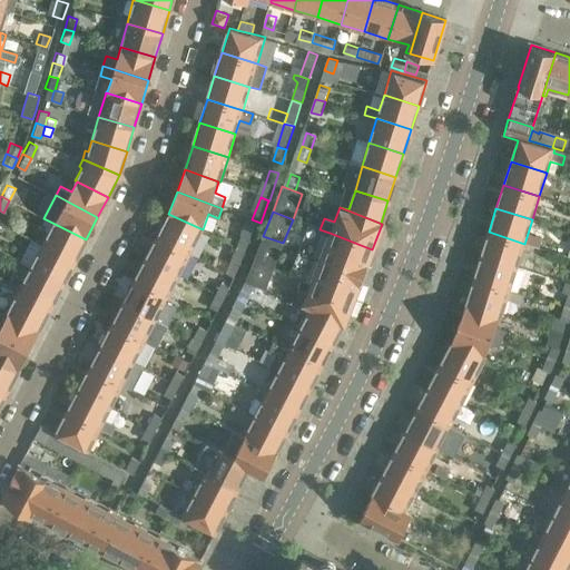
[(168,214),(157,236),(190,254),(203,229),(168,214)]
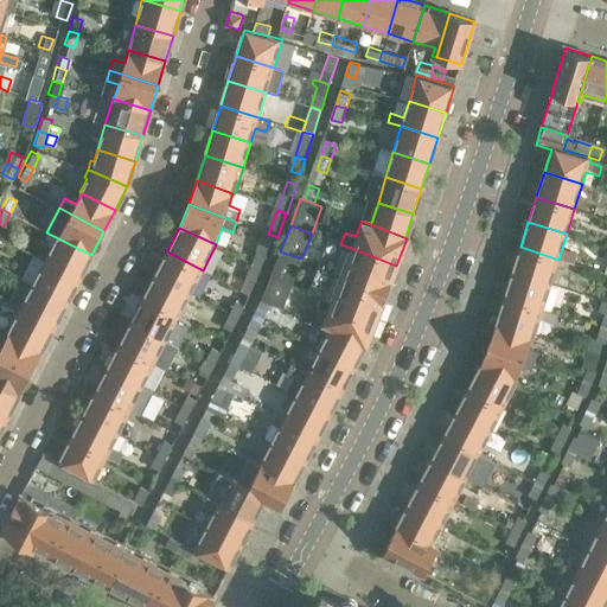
[(56,237),(44,261),(80,279),(91,255),(56,237)]
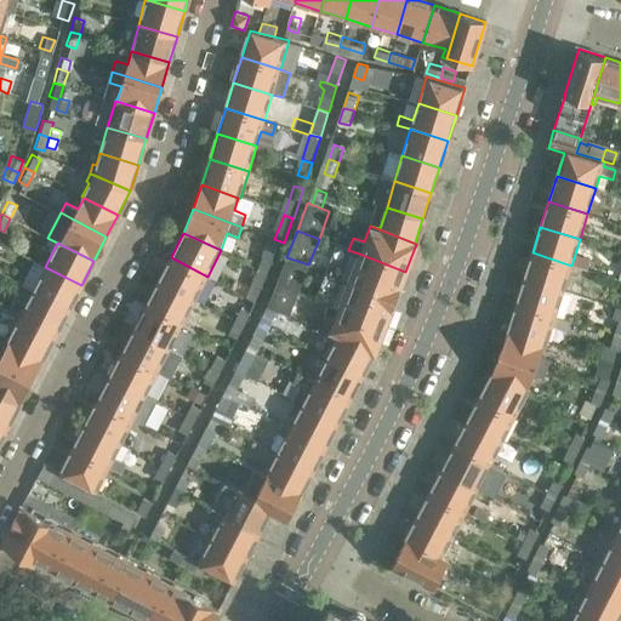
[(339,277),(348,280),(396,298),(405,272),(359,254),(348,250),(339,277)]
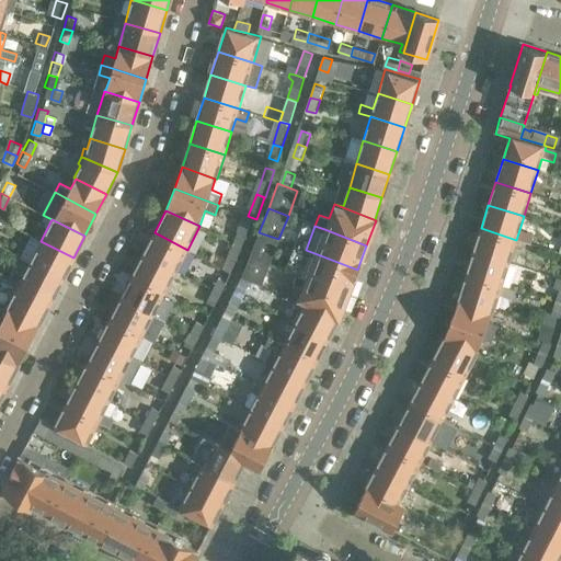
[(481,228),(473,251),(510,262),(516,240),(481,228)]
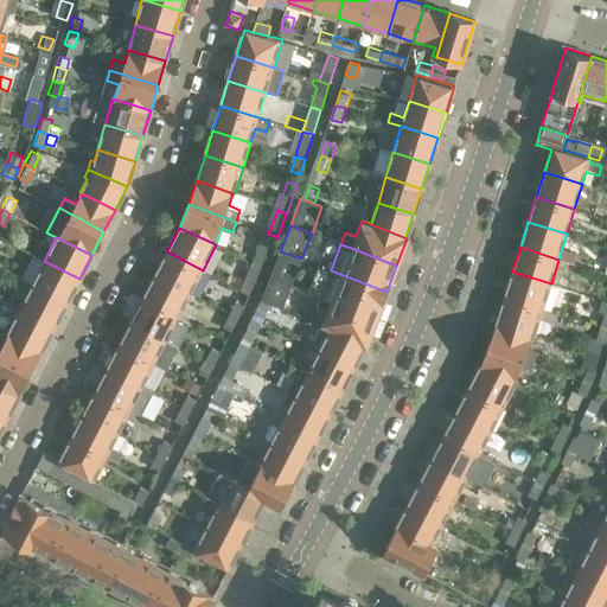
[(266,248),(259,263),(268,267),(274,253),(266,248)]
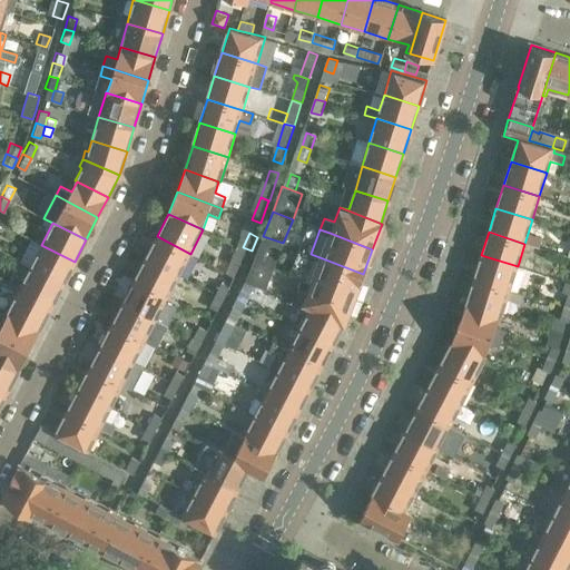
[(157,236),(146,257),(179,275),(190,254),(157,236)]
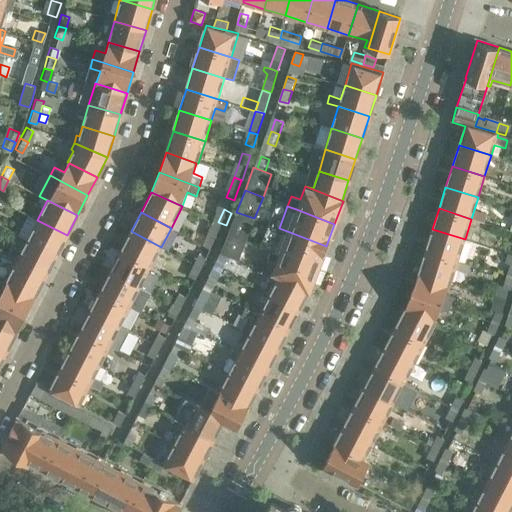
[(254,218),(236,212),(228,233),(246,240),(254,218)]
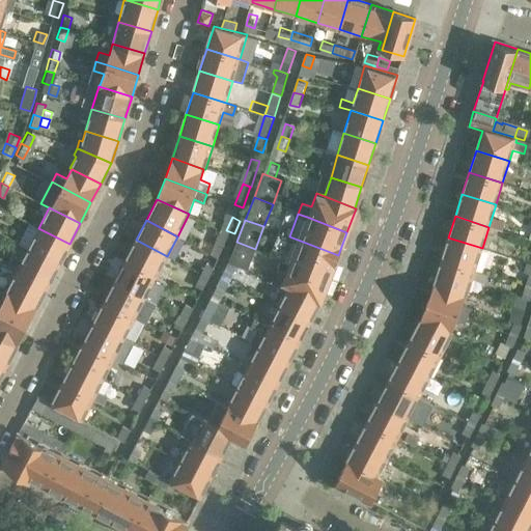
[(38,228),(28,248),(59,263),(70,244),(38,228)]
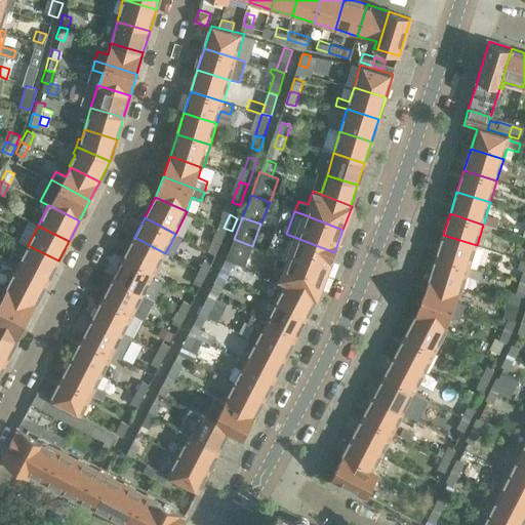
[(224,228),(215,248),(224,251),(232,231),(224,228)]
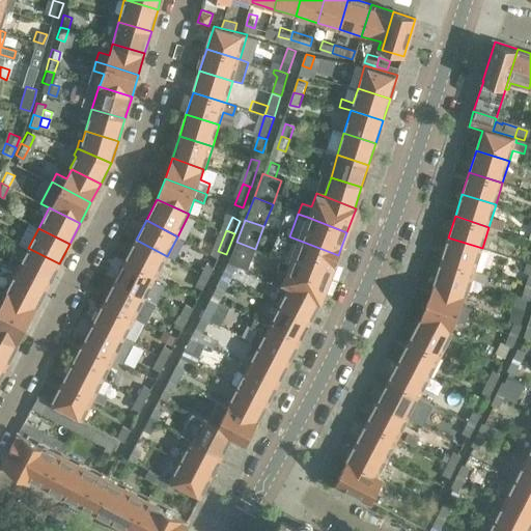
[(280,259),(288,262),(329,278),(338,255),(298,240),(289,236),(280,259)]
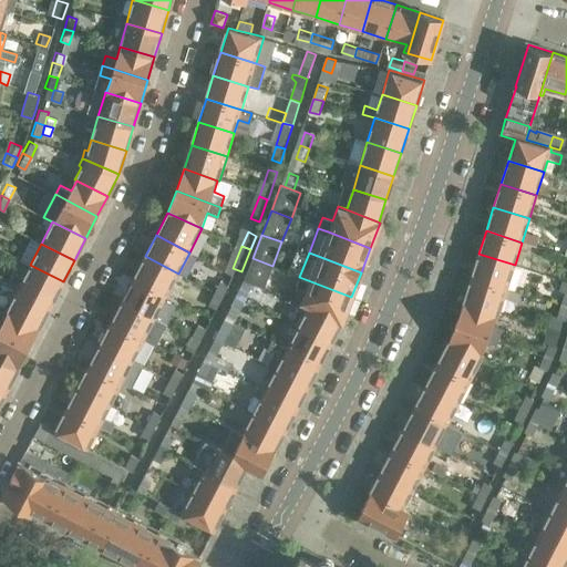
[(515,265),(478,254),(471,277),(507,289),(515,265)]
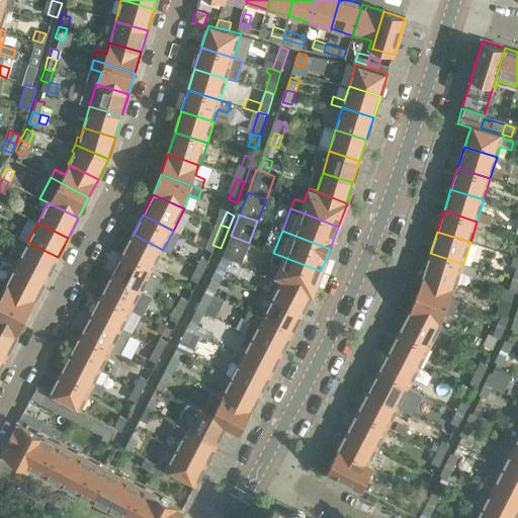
[(133,234),(122,254),(153,270),(163,250),(133,234)]
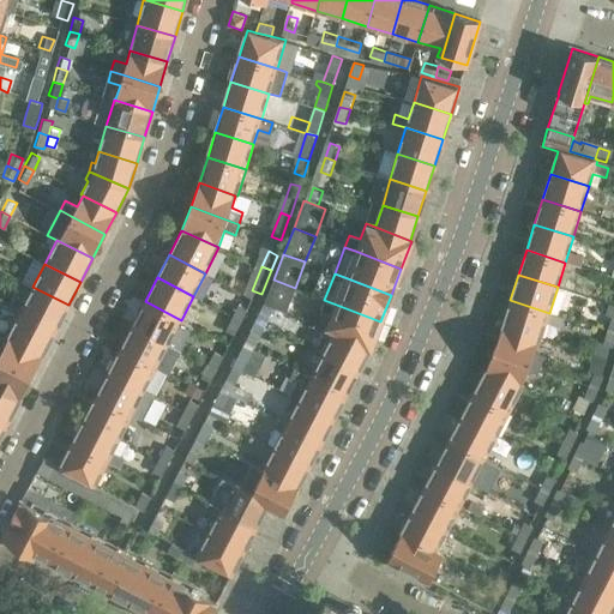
[(295,288),(274,280),(264,302),(266,304),(276,307),(287,311),(295,288)]
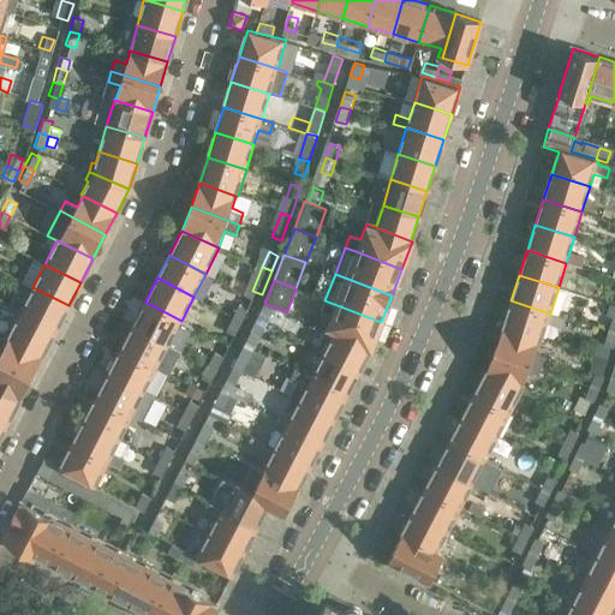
[(22,310),(21,311),(57,329),(69,305),(33,287),(27,300),(15,294),(10,304),(22,310)]
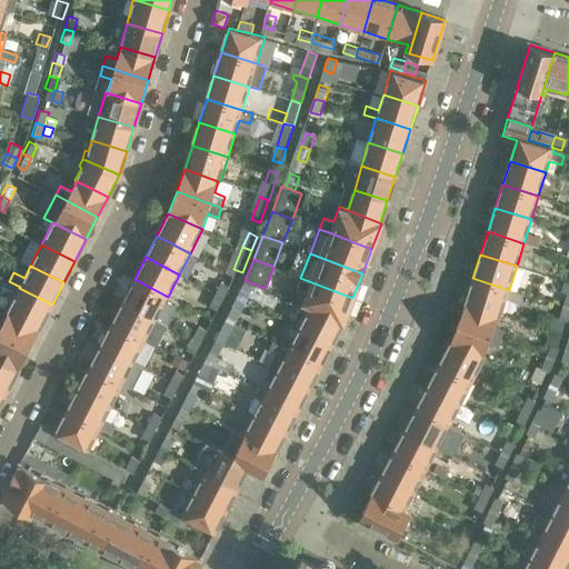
[(232,275),(221,295),(230,299),(240,278),(232,275)]
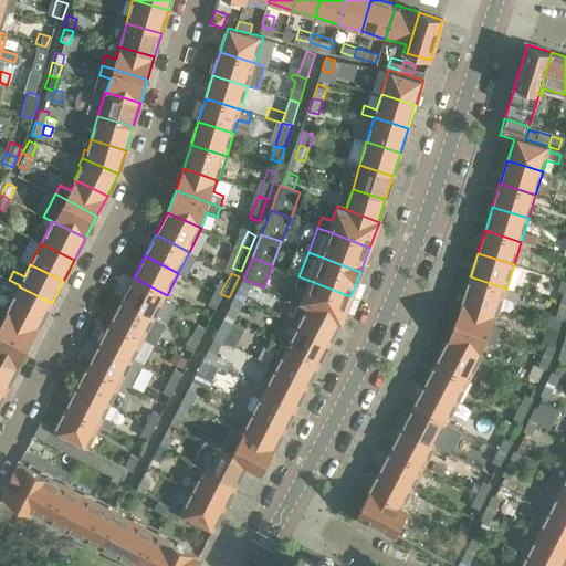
[(295,286),(304,290),(299,302),(307,306),(339,321),(341,322),(350,296),(307,280),(299,276),(295,286)]
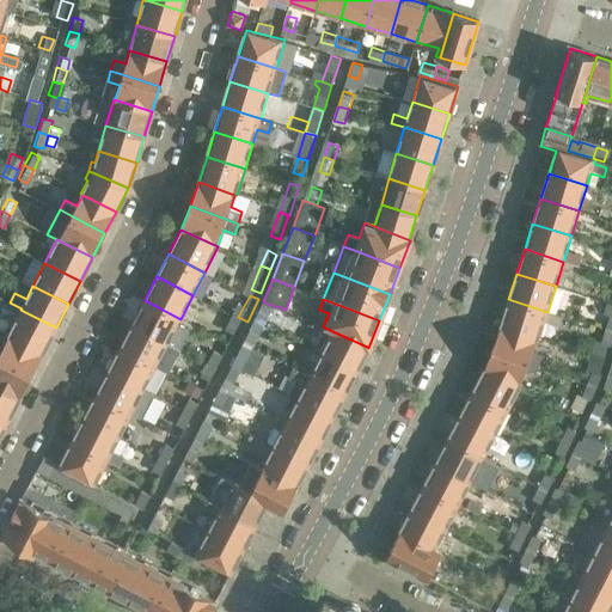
[(548,312),(508,299),(501,324),(540,336),(544,323),(555,326),(558,316),(548,312)]
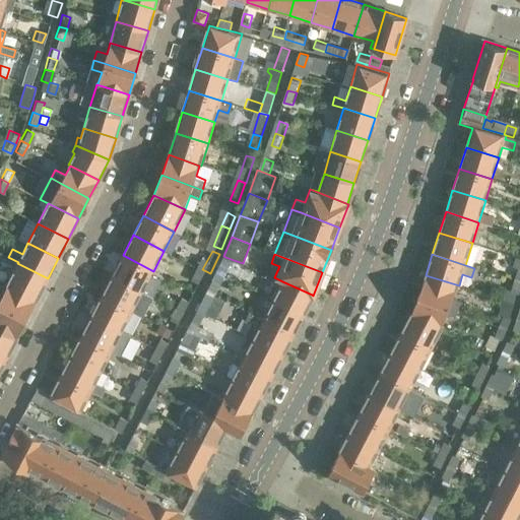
[(123,255),(112,275),(143,291),(153,271),(123,255)]
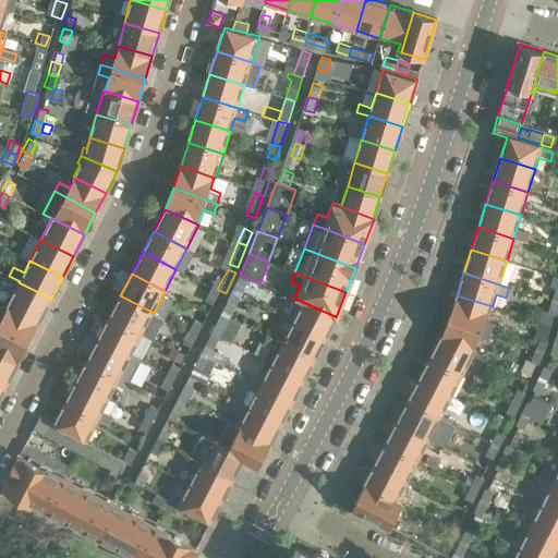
[(242,296),(251,279),(242,276),(234,292),(242,296)]
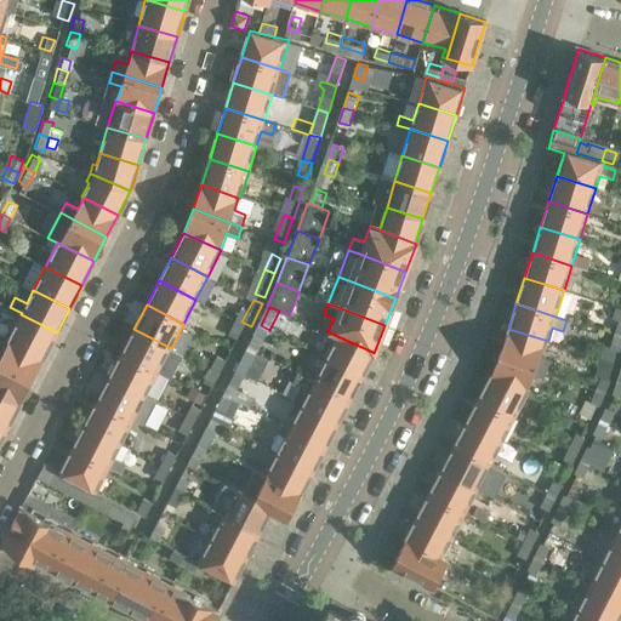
[(21,314),(9,337),(45,355),(57,332),(21,314)]
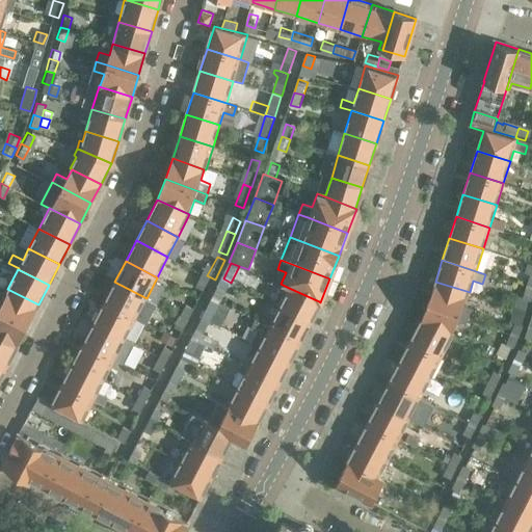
[(207,276),(201,288),(208,292),(214,280),(207,276)]
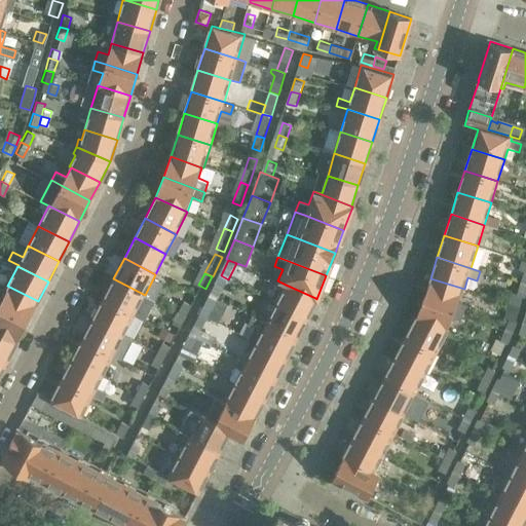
[(228,279),(221,275),(211,296),(218,299),(228,279)]
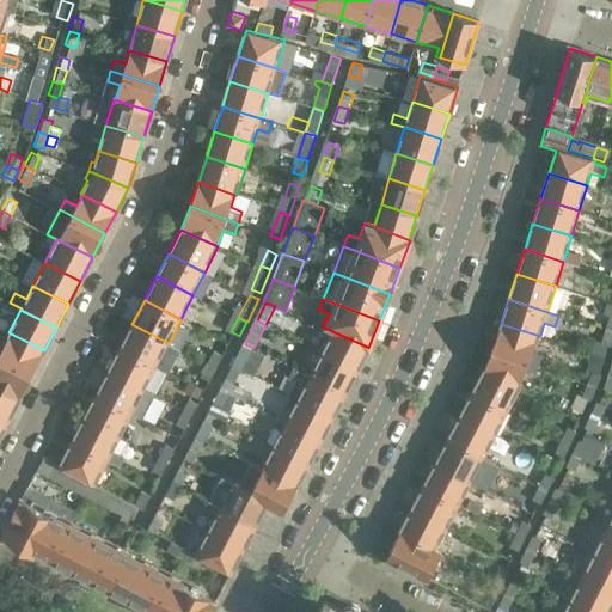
[(132,324),(120,348),(157,366),(169,343),(132,324)]
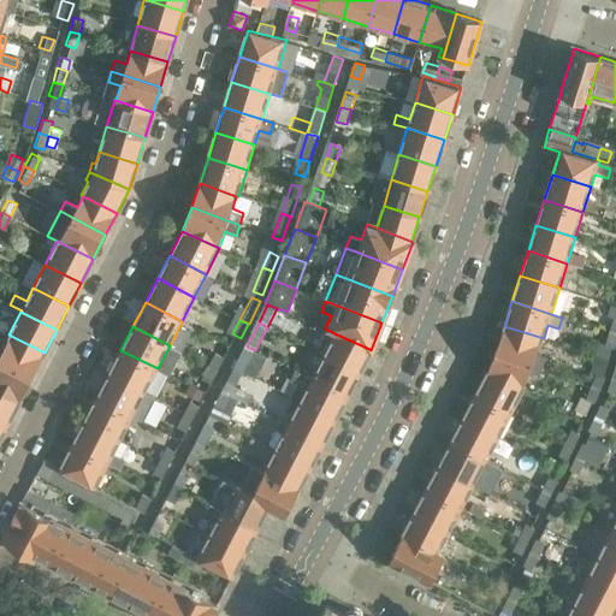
[(504,326),(496,349),(532,362),(543,366),(546,356),(537,353),(540,343),(542,339),(543,339),(544,338),(504,326)]
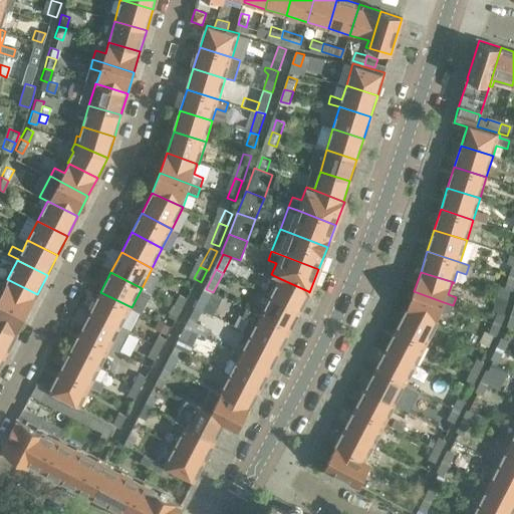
[(513,284),(513,278),(508,276),(501,297),(509,300),(513,284)]
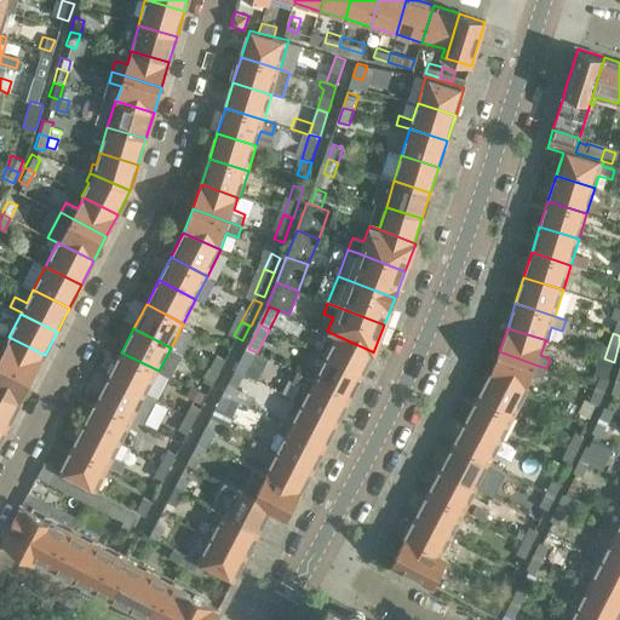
[(337,336),(326,357),(361,374),(372,351),(337,336)]
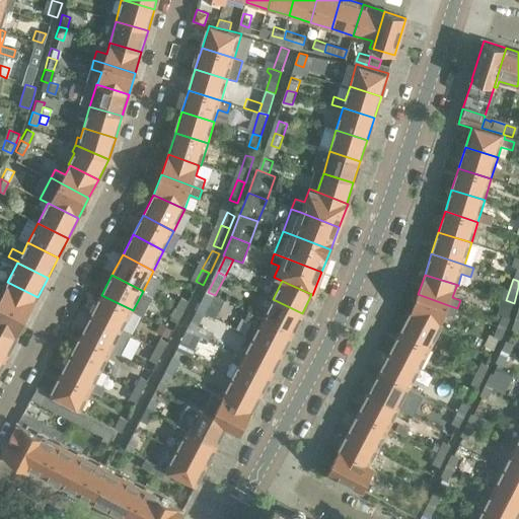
[(0,291),(0,302),(27,316),(38,297),(7,282),(7,283),(8,283),(3,293),(0,291)]
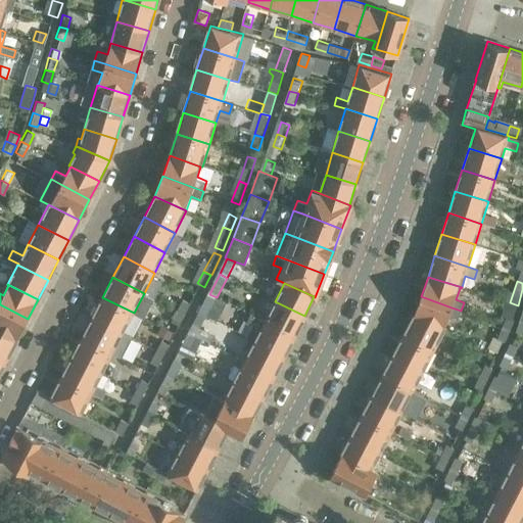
[(206,318),(217,297),(209,294),(199,314),(206,318)]
